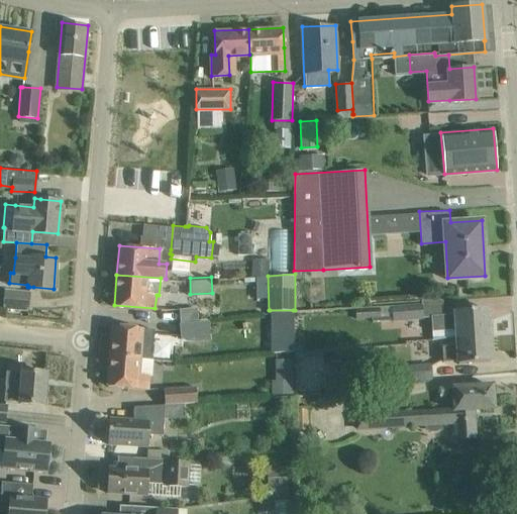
[(5,290),(4,306),(27,308),(29,292),(5,290)]
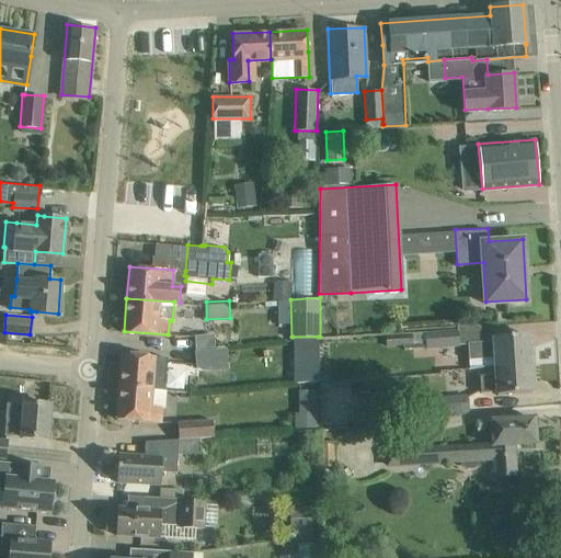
[(458,328),(386,332),(386,343),(403,342),(404,348),(426,345),(426,346),(458,344),(458,328)]
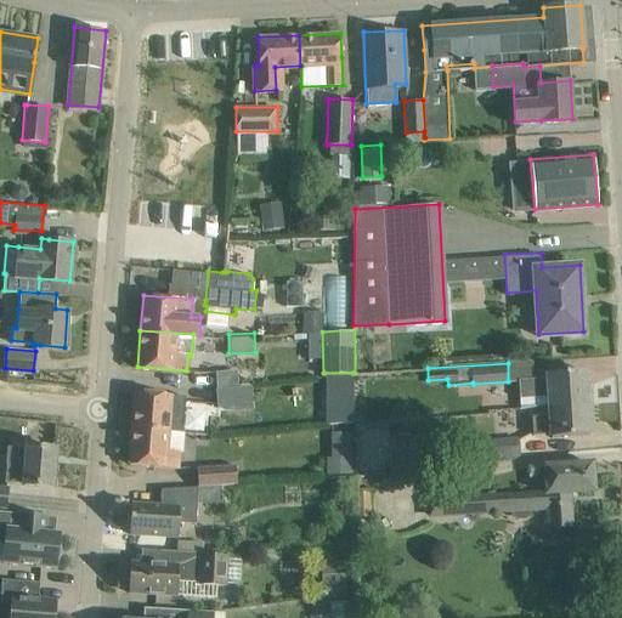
[(529,406),(588,402),(586,369),(547,372),(547,376),(518,378),(519,396),(529,396),(529,406)]
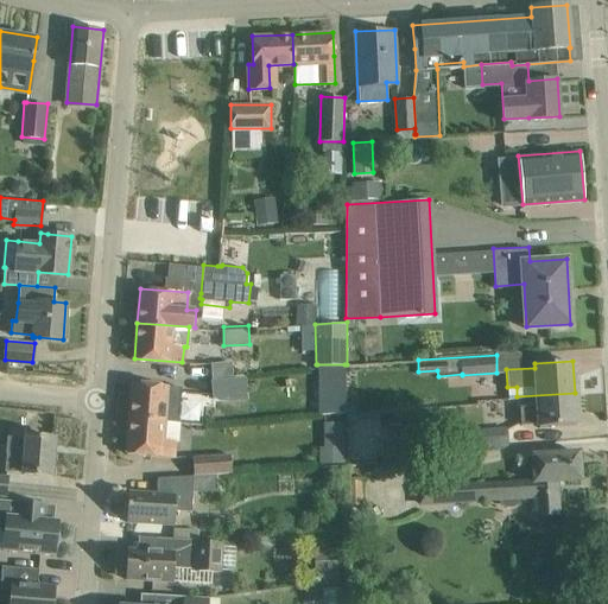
[(317,364),(317,413),(346,412),(344,364),(317,364)]
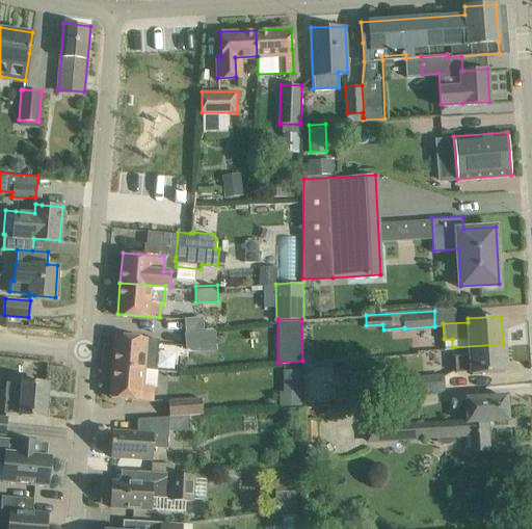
[(217,359),(216,327),(186,328),(187,360),(217,359)]
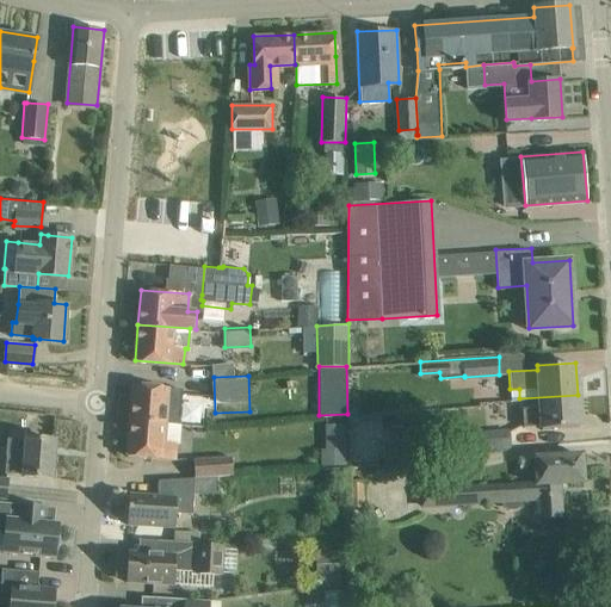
[(133,384),(130,419),(166,422),(179,423),(180,403),(181,388),(133,384)]
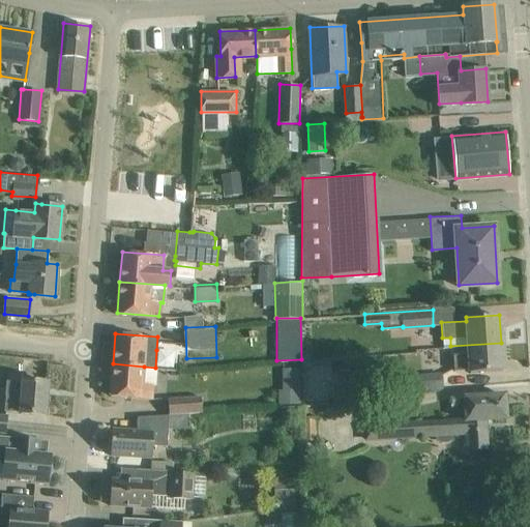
[(469,372),(482,371),(503,370),(501,343),(450,346),(450,354),(452,353),(453,370),(469,369),(469,372)]
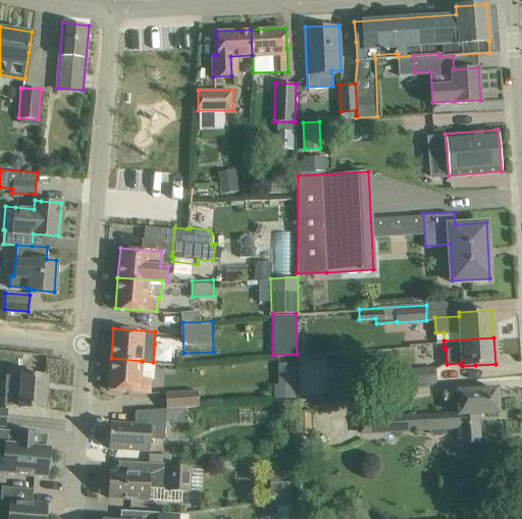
[(111,358),(108,388),(150,392),(151,378),(141,377),(142,361),(111,358)]
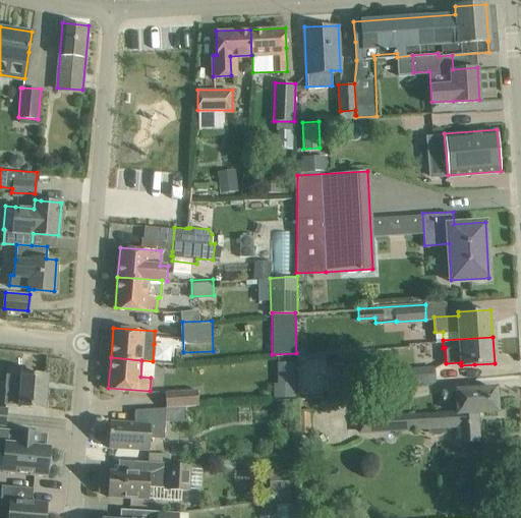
[(433,364),(410,365),(410,384),(435,381),(433,364)]
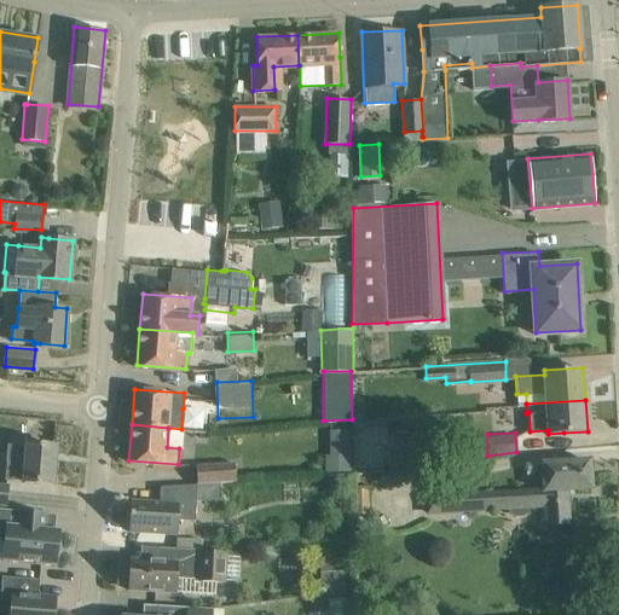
[(23,481),(28,481),(52,483),(56,445),(27,442),(27,445),(7,444),(5,479),(24,480),(23,481)]
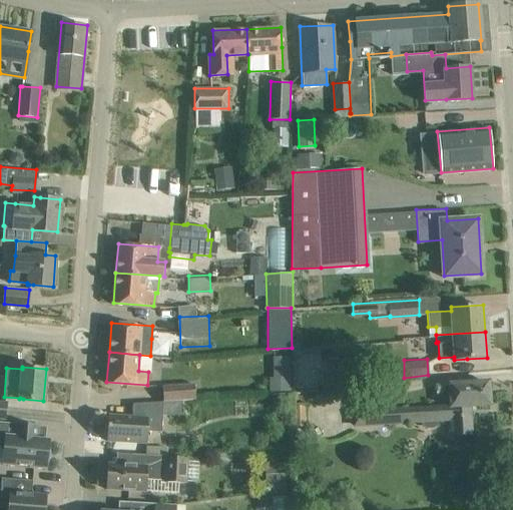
[(291,390),(290,376),(273,376),(269,376),(270,390),(291,390)]
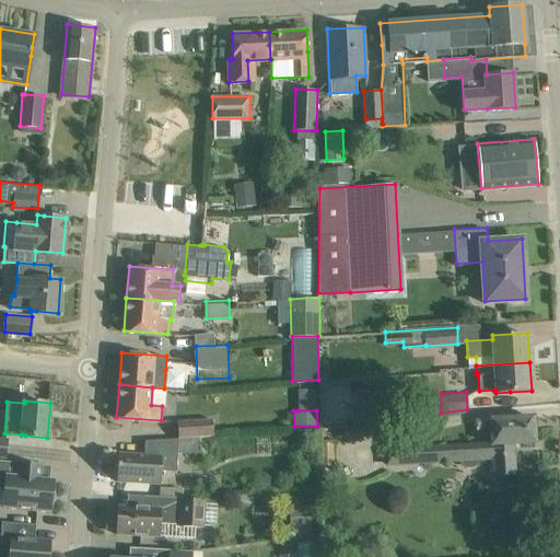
[(319,413),(318,425),(318,426),(356,424),(354,410),(318,412),(319,413)]
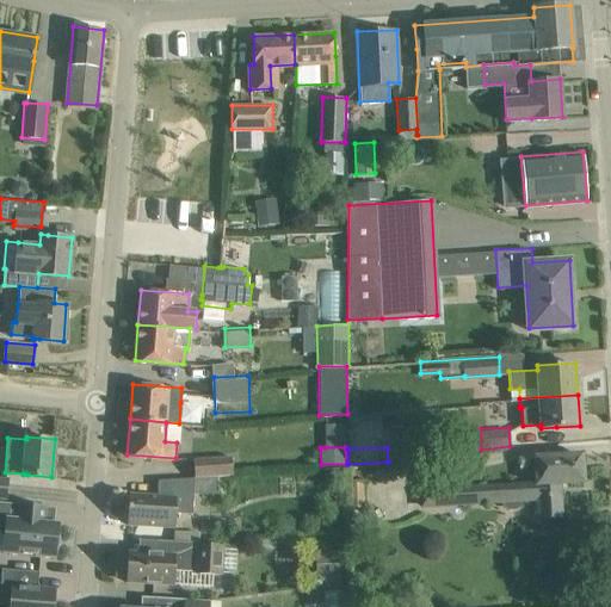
[(503,499),(503,505),(510,508),(517,508),(522,503),(522,496),(537,496),(538,515),(561,514),(559,482),(584,479),(581,453),(534,457),(536,482),(501,484),(503,499)]
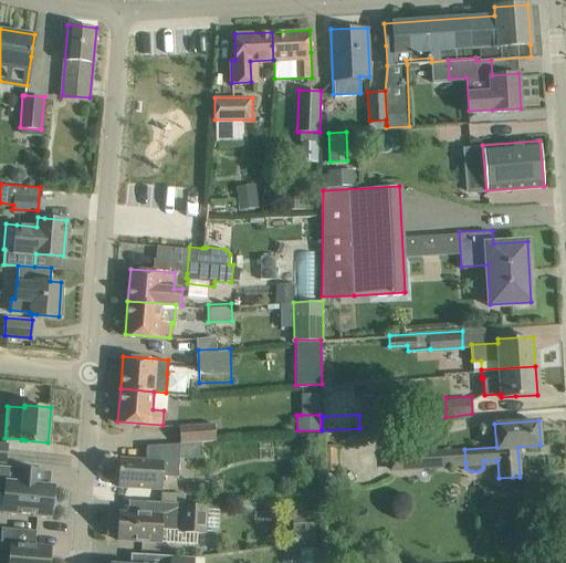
[(215,421),(179,424),(180,441),(216,440),(215,421)]
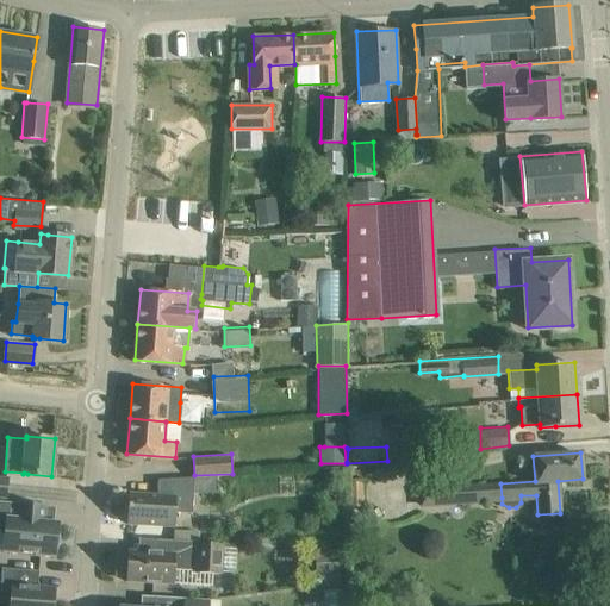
[(126,522),(150,523),(175,524),(175,511),(192,512),(194,475),(157,478),(157,494),(129,493),(126,522)]
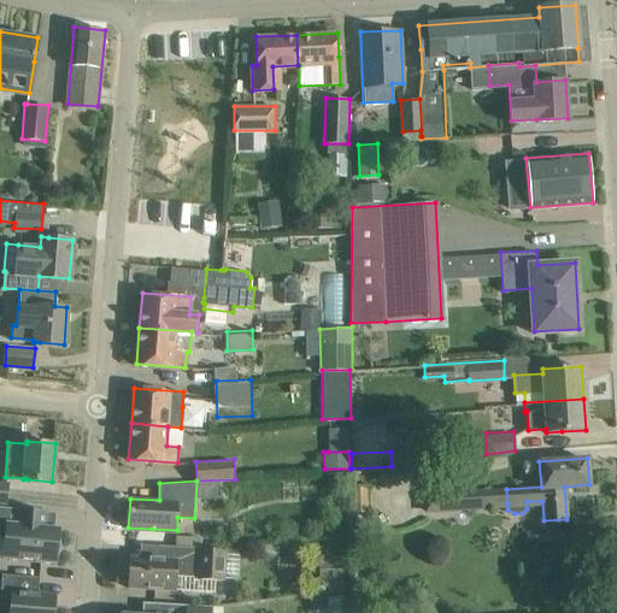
[(354,511),(369,511),(368,485),(353,487),(354,511)]
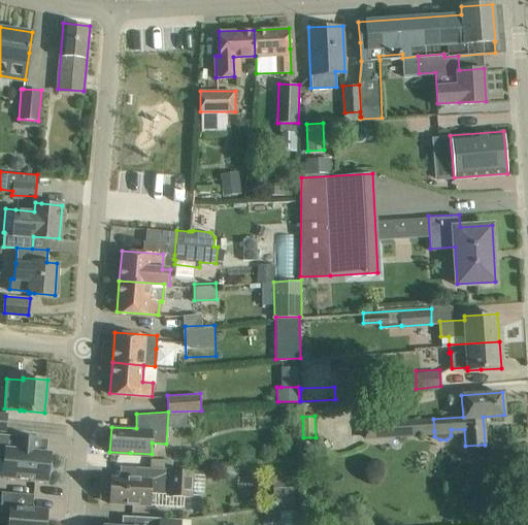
[(387,422),(364,423),(364,435),(388,433),(387,422)]
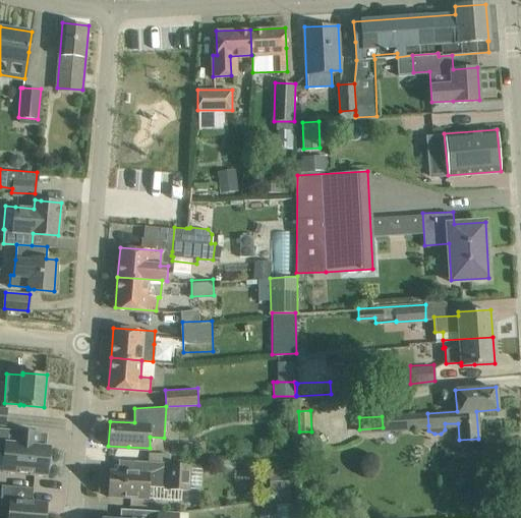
[(25,429),(0,426),(0,452),(4,457),(3,470),(47,475),(50,446),(24,444),(25,429)]
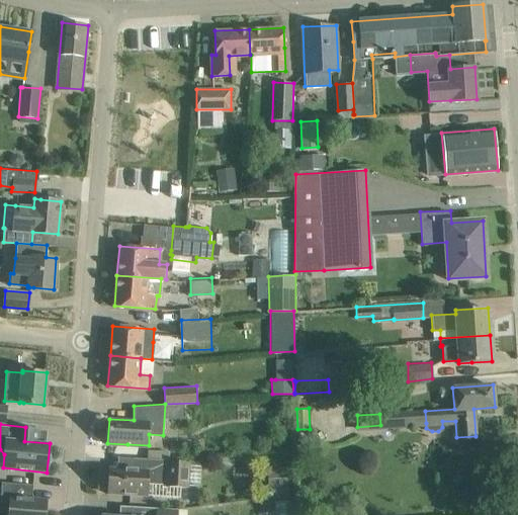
[(133,468),(108,467),(107,492),(180,496),(180,495),(181,485),(189,485),(190,459),(134,456),(133,468)]
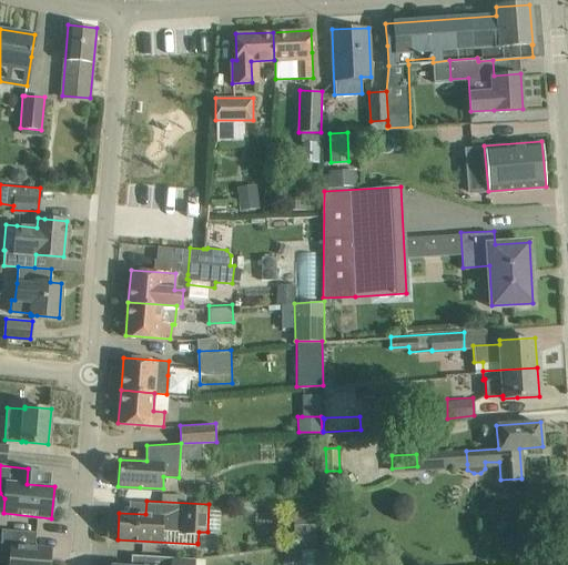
[(315,535),(315,513),(294,513),(294,535),(315,535)]
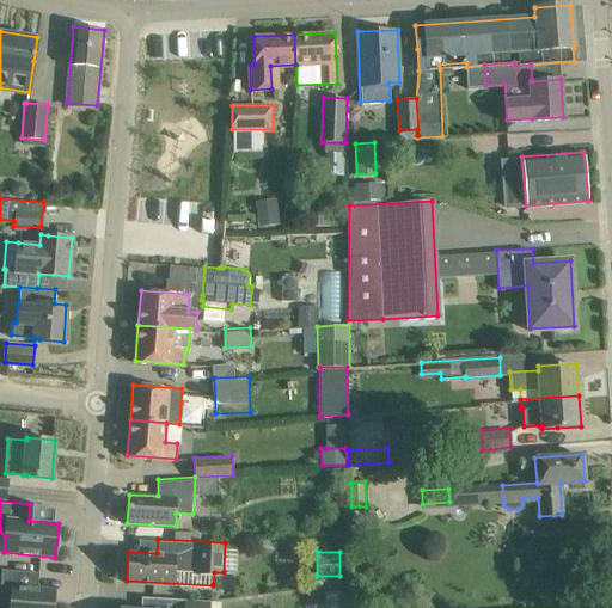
[(38,571),(14,570),(1,569),(0,587),(0,602),(11,603),(10,607),(53,607),(55,590),(37,589),(38,571)]
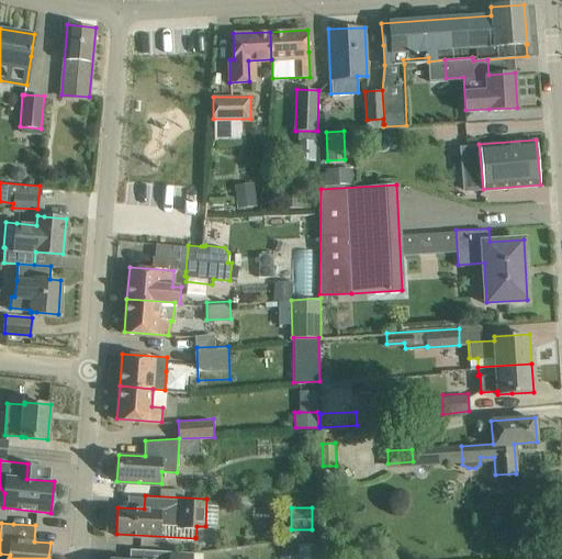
[(193,558),(194,551),(161,549),(139,548),(138,558),(193,558)]
